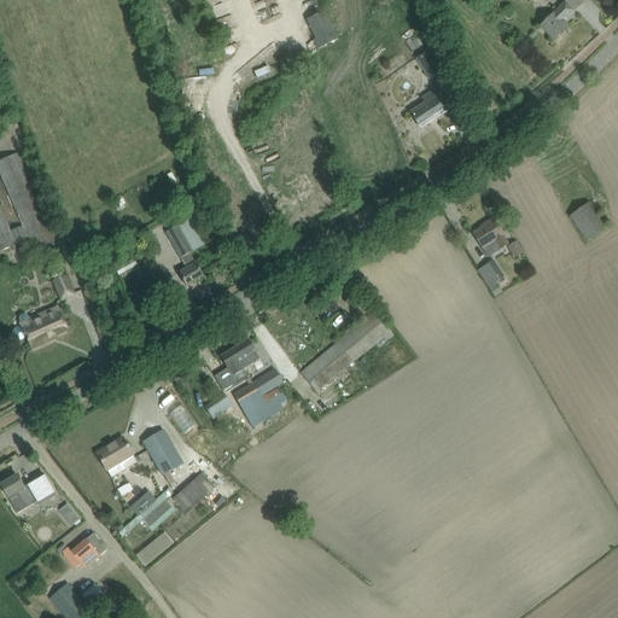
[(239,10),(235,0),(221,0),(226,13),(239,10)]
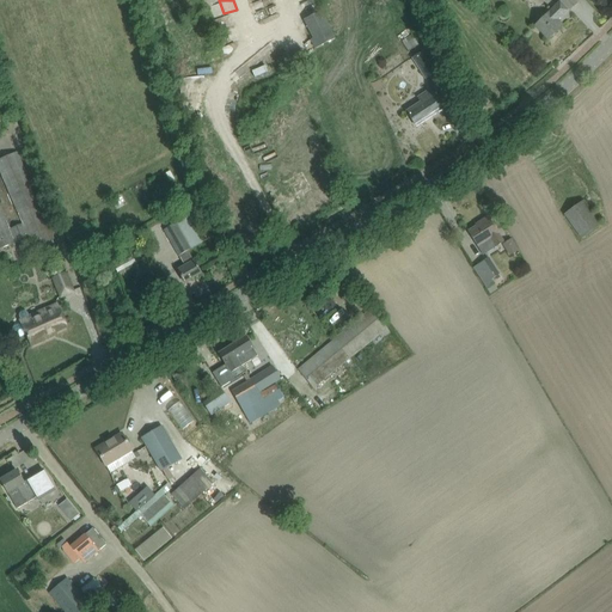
[(573,0),(560,0),(570,11),(576,4),(573,0)]
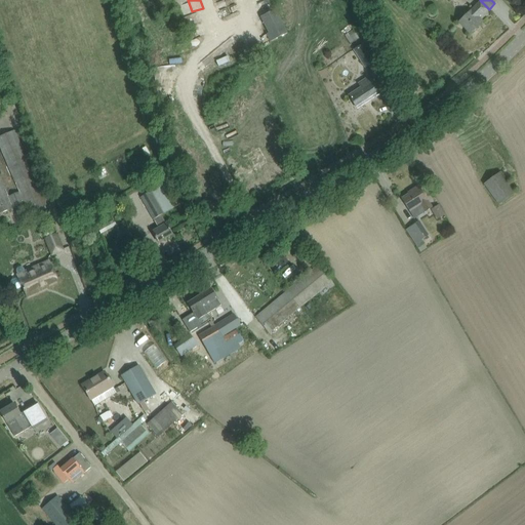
[(485,9),(480,3),(472,10),(459,23),(471,34),(480,25),(475,18),(485,9)]
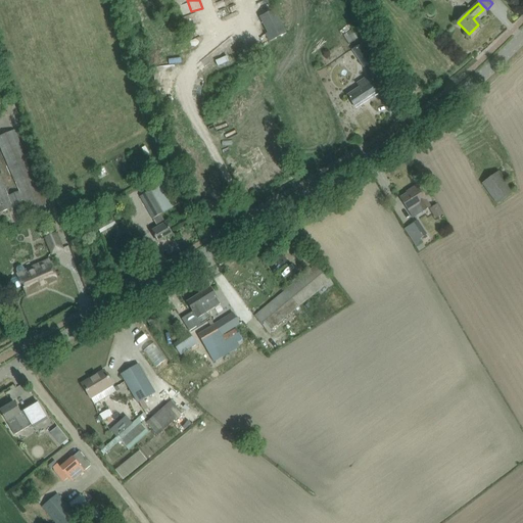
[(286,34),(274,10),(259,17),(272,41),(286,34)]
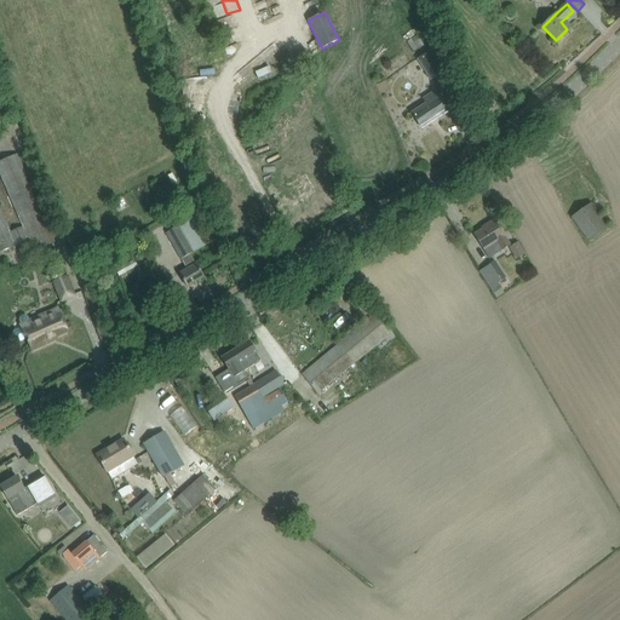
[(440,74),(426,53),(418,59),(431,80),(440,74)]
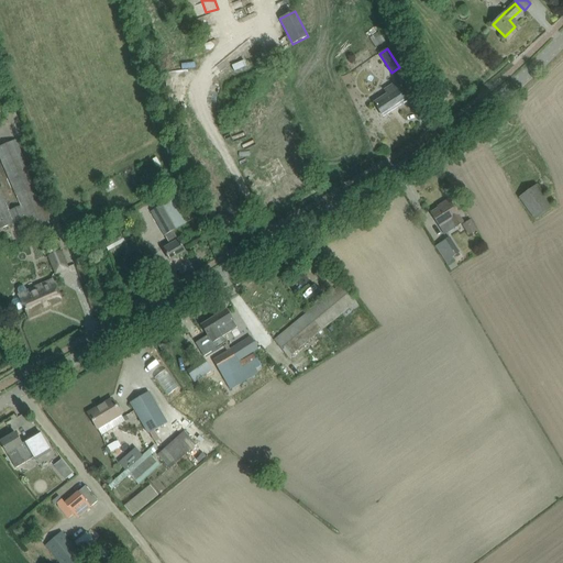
[(407,101),(398,87),(397,88),(394,84),(385,90),(387,95),(374,103),(383,117),(407,101)]
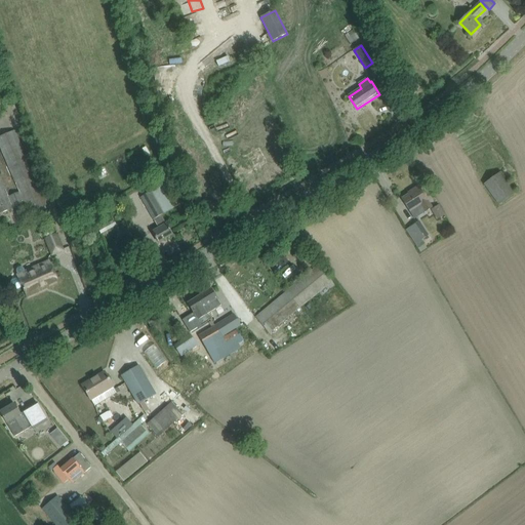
[(0,213),(24,203),(28,212),(47,204),(15,130),(0,136),(0,148),(18,192),(9,197),(0,174),(0,213)]
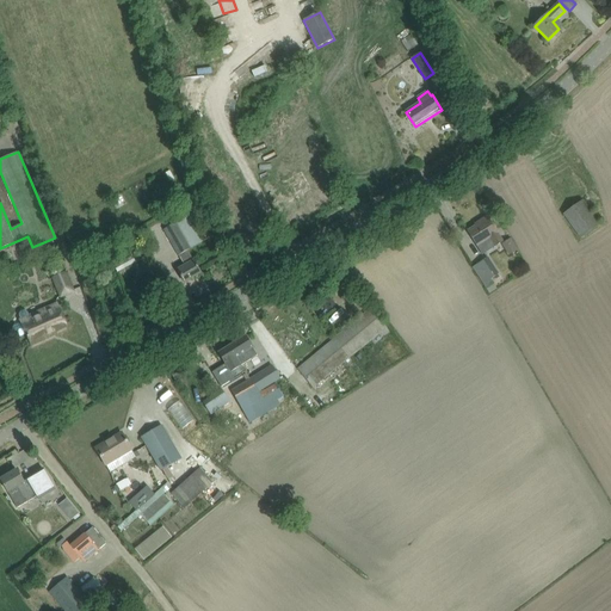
[(584,236),(591,246),(604,236),(597,226),(599,224),(582,201),(563,215),(580,238),(584,236)]
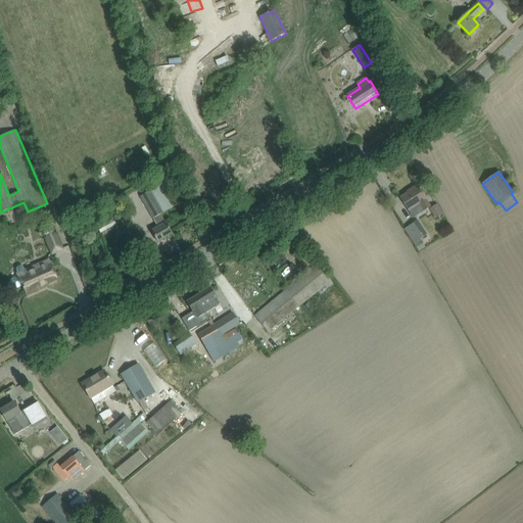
[(141,196),(153,219),(182,201),(173,186),(164,191),(160,185),(141,196)]
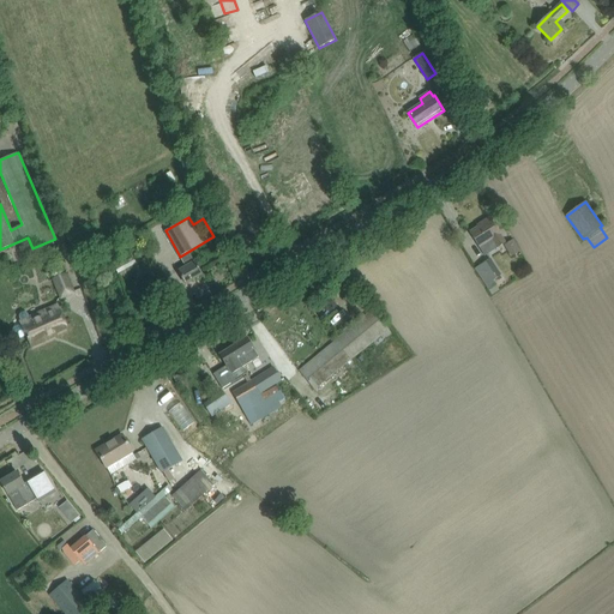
[(470,233),(479,247),(492,239),(497,248),(505,244),(495,228),(489,218),(481,223),(482,224),(470,233)]
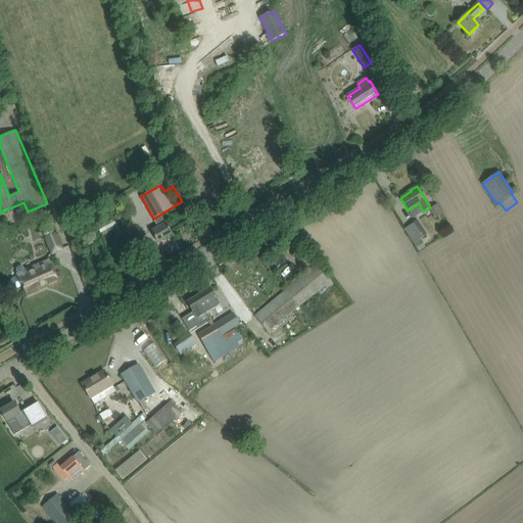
[(437,210),(444,217),(452,210),(443,203),(437,210)]
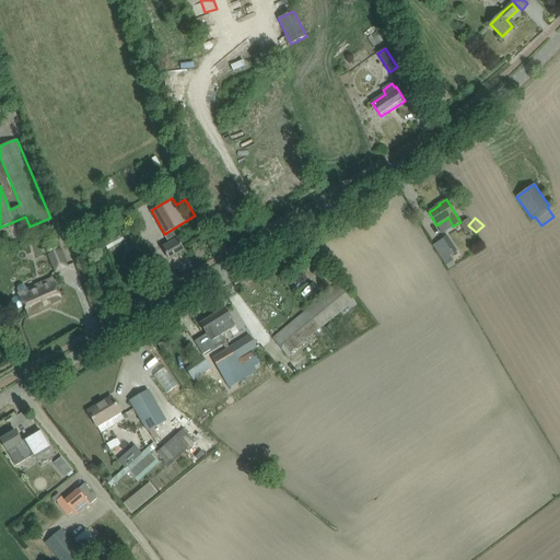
[(446,265),(450,269),(463,260),(461,257),(453,261),(448,256),(456,251),(447,236),(433,245),(445,265),(446,265)]
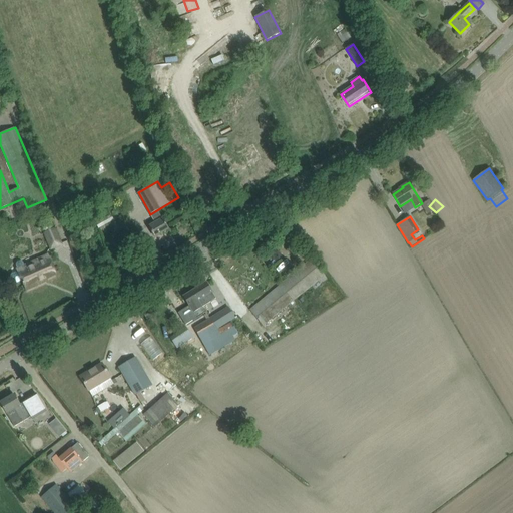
[(162,219),(148,226),(155,237),(168,230),(162,219)]
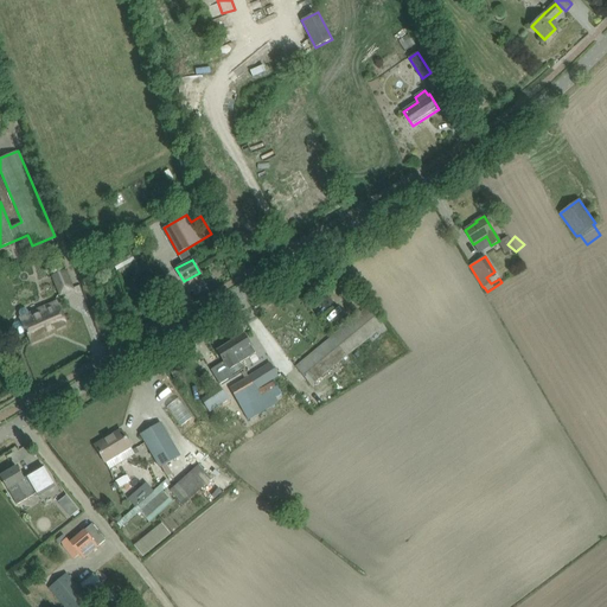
[(70,289),(64,273),(55,276),(61,293),(70,289)]
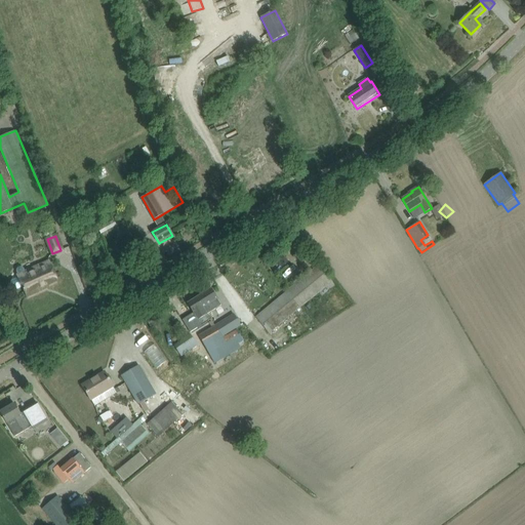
[(12,280),(10,284),(12,287),(16,289),(23,286),(27,296),(40,290),(39,288),(56,280),(48,261),(25,272),(24,268),(21,267),(17,268),(16,271),(18,275),(17,275),(18,277),(12,280)]
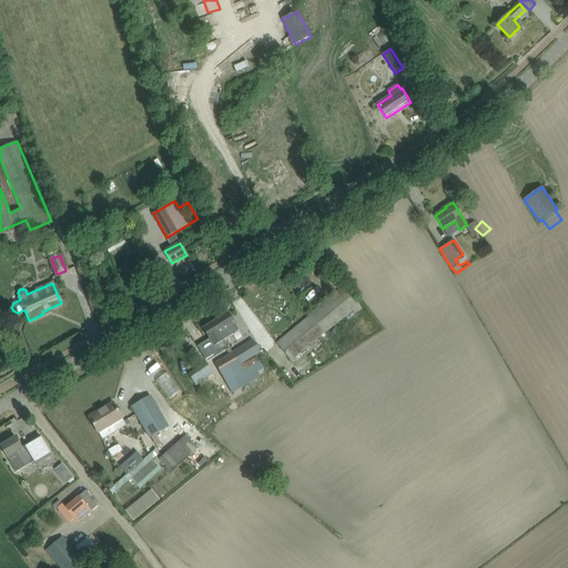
[(276,344),(291,361),(359,304),(345,287),(322,306),(317,301),(307,310),(311,315),(276,344)]
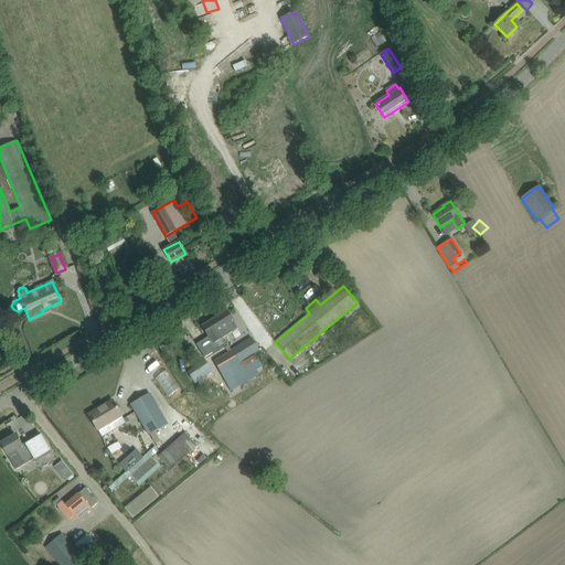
[(211,321),(214,326),(217,331),(223,339),(237,329),(233,321),(226,311),(211,321)]
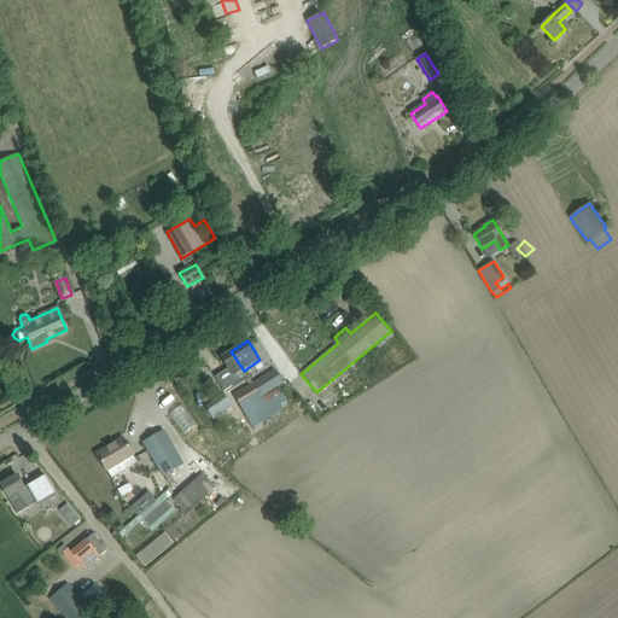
[(238,362),(234,356),(231,351),(221,357),(237,383),(248,375),(244,371),(238,362)]
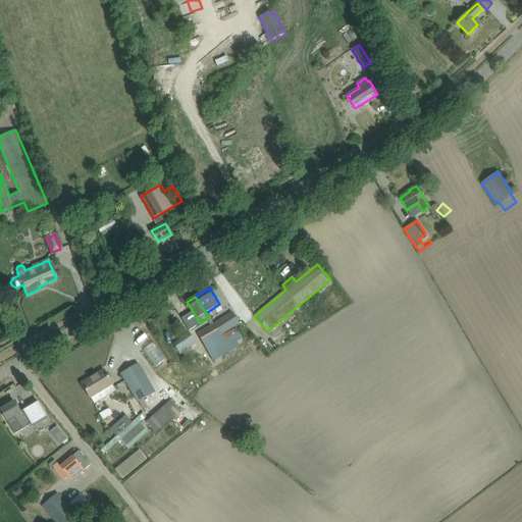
[(217,321),(213,324),(220,335),(224,333),(232,328),(225,316),(217,321)]
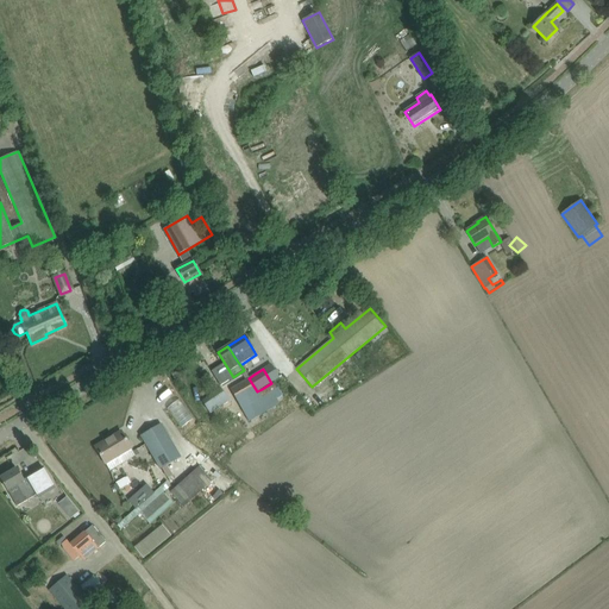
[(249,378),(230,389),(250,421),(278,405),(277,403),(268,388),(258,393),(257,391),(249,378)]
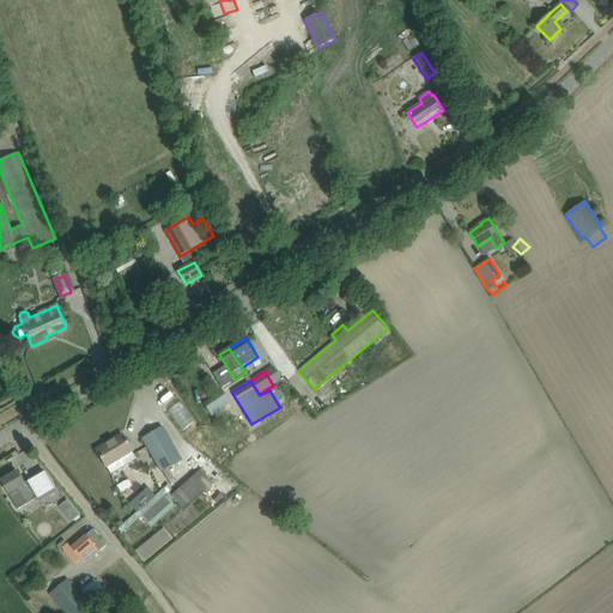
[(204,404),(214,420),(234,407),(223,390),(204,404)]
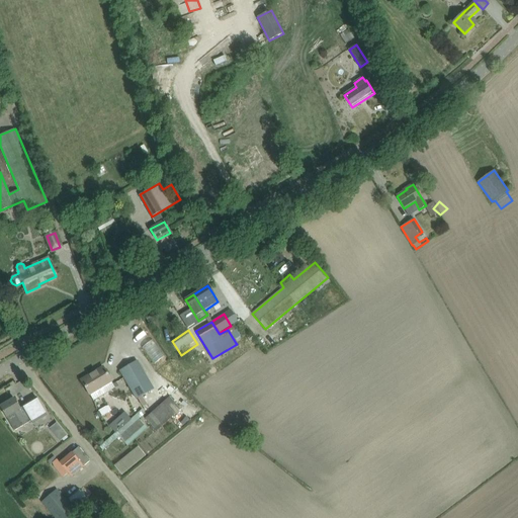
[(136,399),(154,389),(137,361),(119,371),(136,399)]
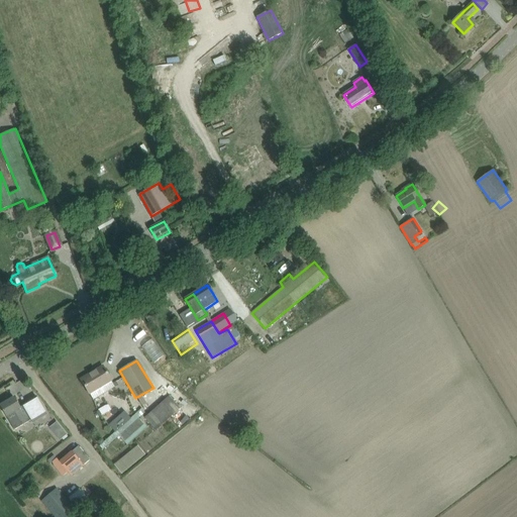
[(93,400),(115,387),(102,366),(81,380),(93,400)]
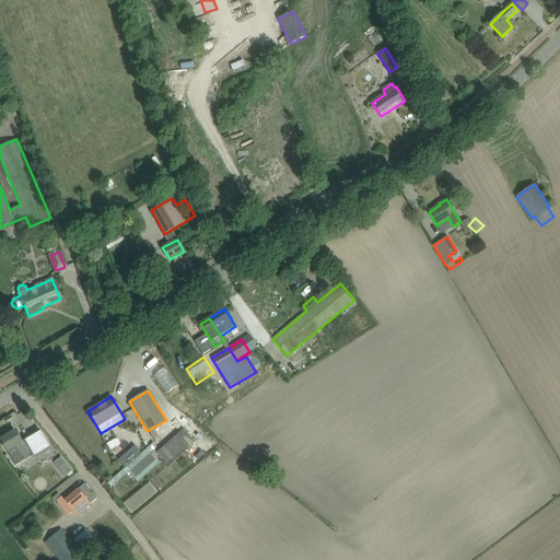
[(162,429),(166,438),(177,432),(173,423),(162,429)]
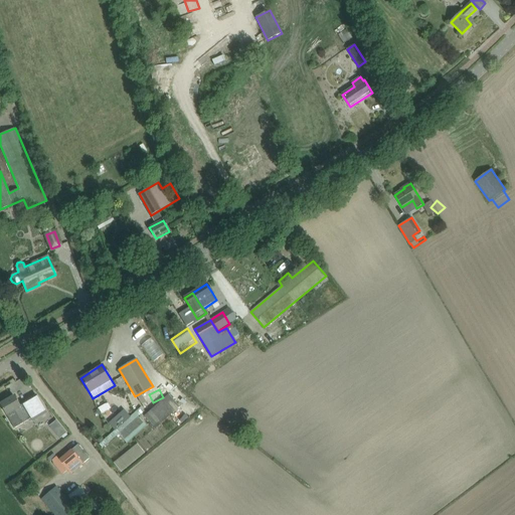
[(144,415),(155,428),(179,407),(168,394),(144,415)]
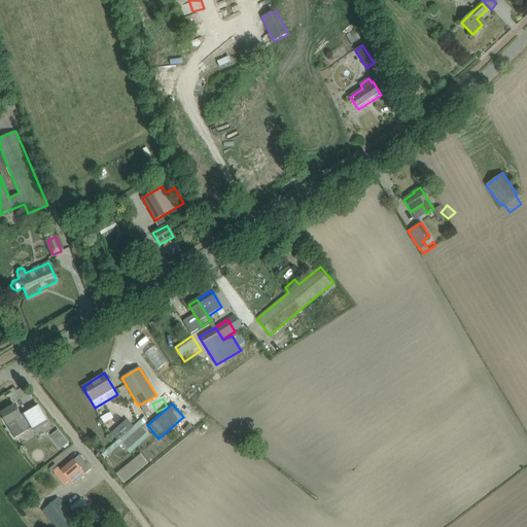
[(14,405),(0,413),(5,422),(6,424),(14,437),(22,433),(32,427),(34,430),(47,422),(38,405),(24,413),(21,416),(14,405)]
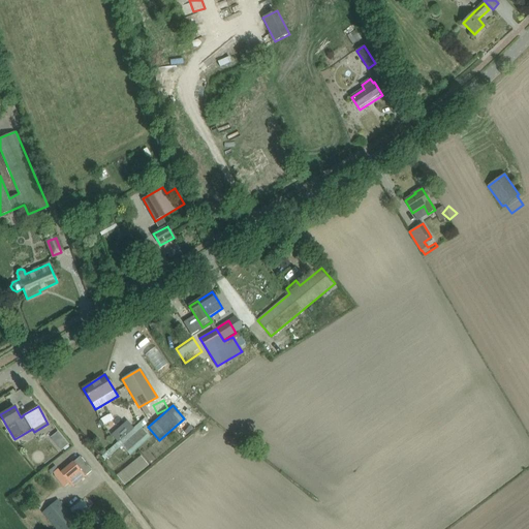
[(102,457),(105,460),(122,445),(130,456),(150,437),(142,428),(148,422),(145,418),(102,457)]
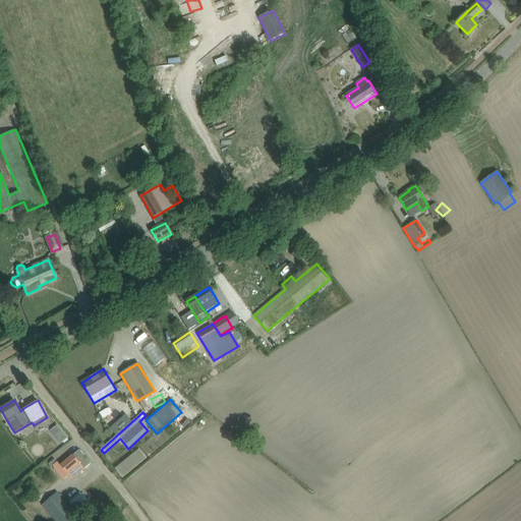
[(125,414),(109,428),(116,436),(132,421),(125,414)]
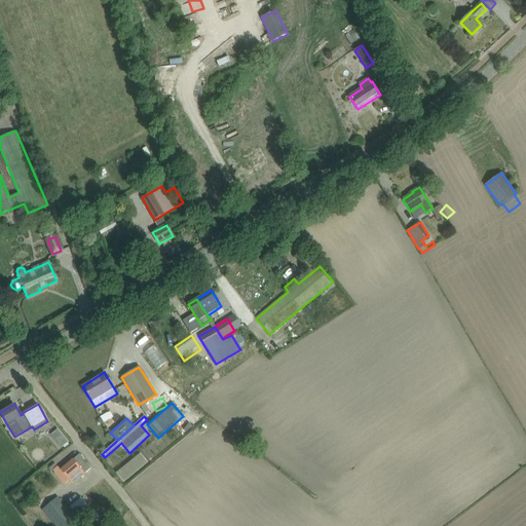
[(57,431),(50,436),(59,447),(65,443),(57,431)]
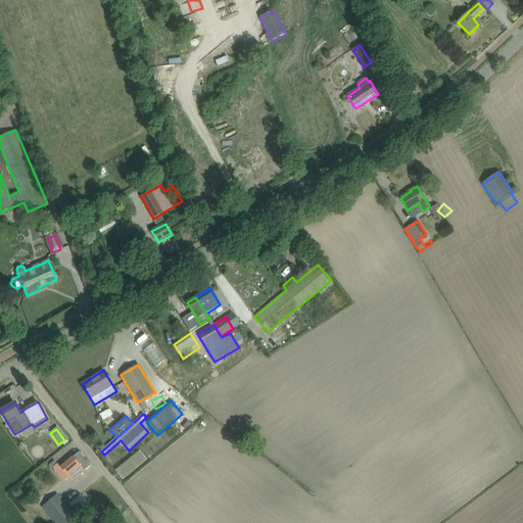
[(122,467),(130,477),(154,457),(146,446),(122,467)]
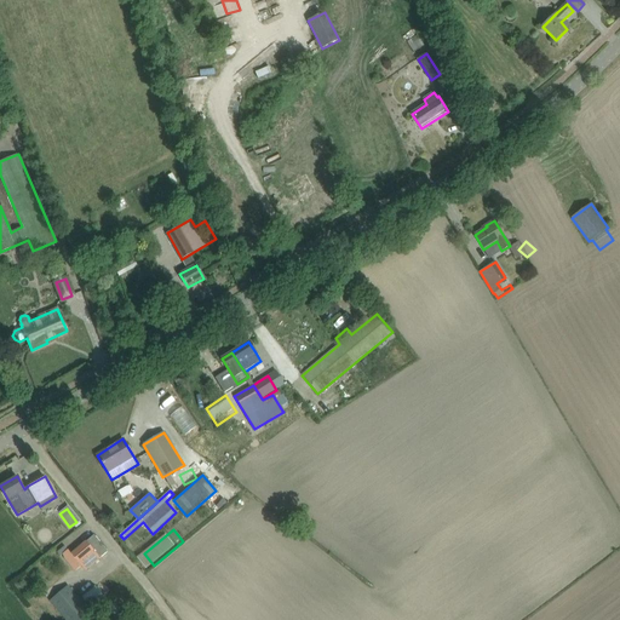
[(108,551),(95,537),(95,535),(72,554),(64,545),(57,552),(59,556),(61,555),(75,570),(81,564),(86,570),(108,551)]
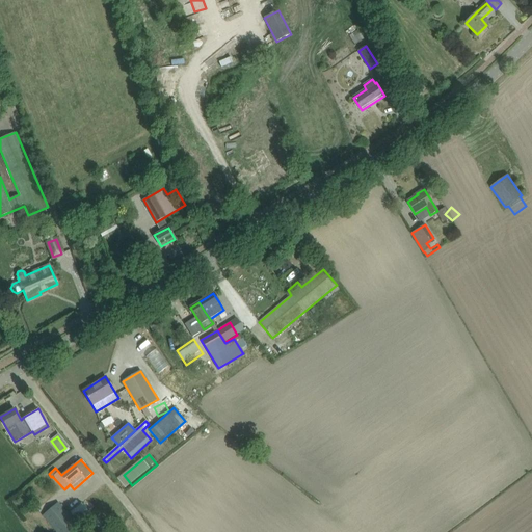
[(56,531),(83,531),(58,502),(43,514),(56,531)]
